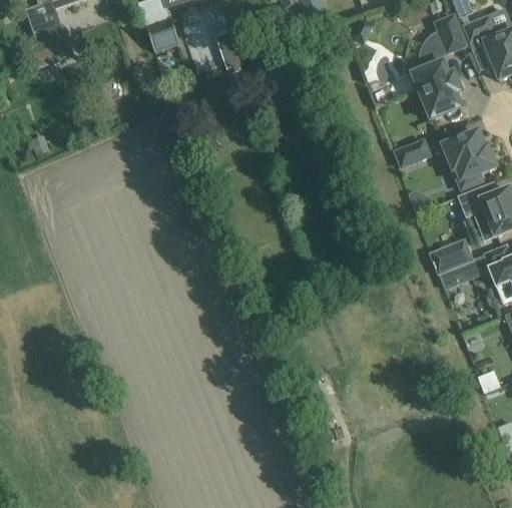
[(32,5),(25,8),(35,39),(62,30),(55,8),(78,0),(36,0),(37,3),(32,5)]
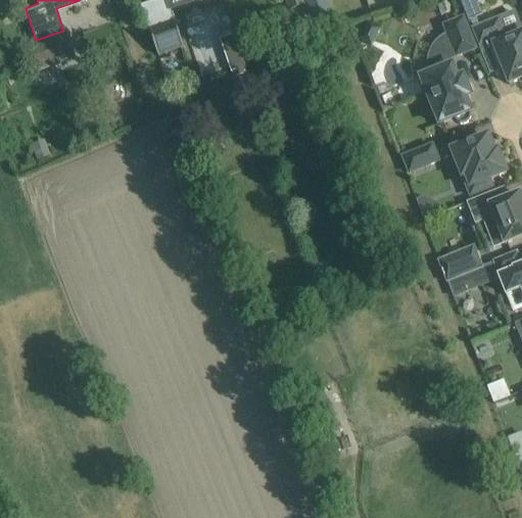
[(286,0),(289,8),(305,2),(304,0),(286,0)]
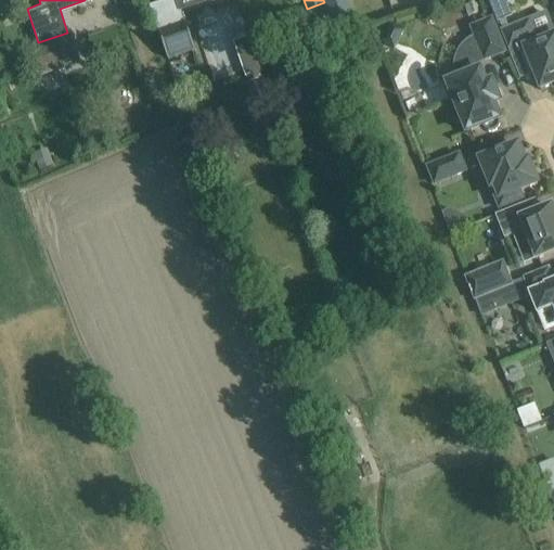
[(323,0),(324,2),(332,24),(353,15),(348,0),(323,0)]
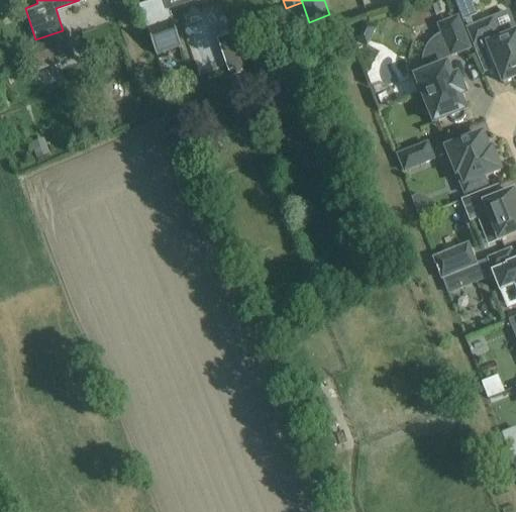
[(454,0),(458,8),(472,3),(471,0),(454,0)]
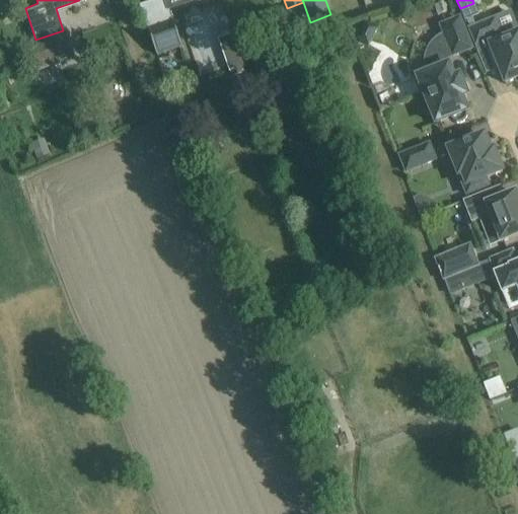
[(432,84),(423,88),(436,120),(450,114),(453,118),(456,119),(458,119),(463,117),(466,113),(465,107),(460,93),(465,91),(458,73),(453,76),(447,62),(445,63),(444,59),(447,51),(451,50),(452,52),(470,44),(458,14),(440,21),(443,30),(436,35),(430,43),(426,51),(425,60),(426,69),(432,84)]
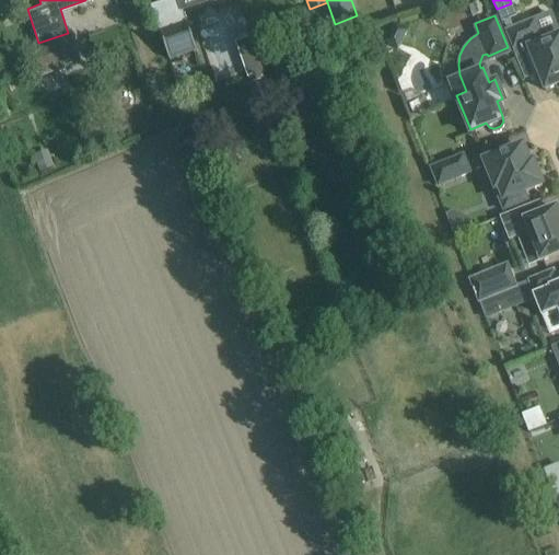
[(184,20),(159,27),(167,56),(195,47),(185,19),(184,20)]
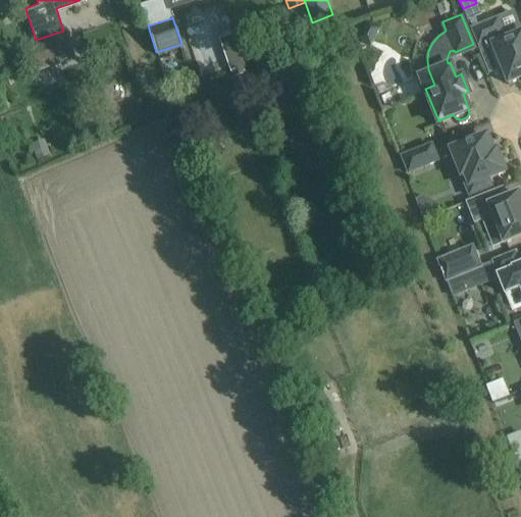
[(367,18),(358,36),(370,43),(379,24),(367,18)]
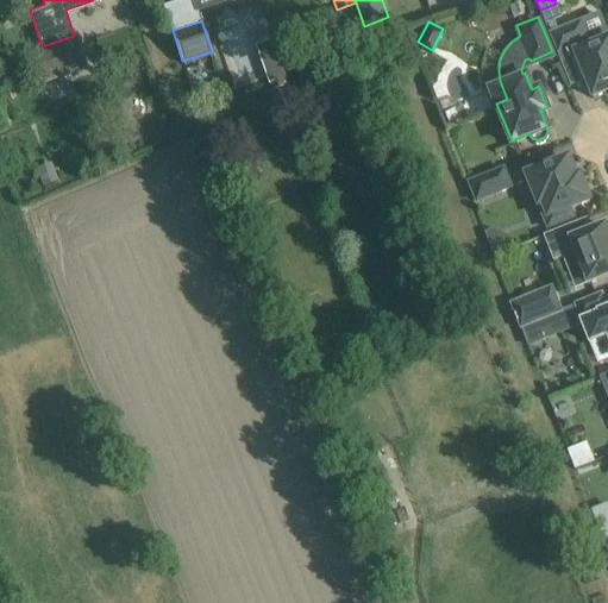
[(565,25),(550,31),(561,58),(576,52),(593,94),(607,87),(607,35),(605,26),(587,33),(583,25),(568,31),(565,25)]
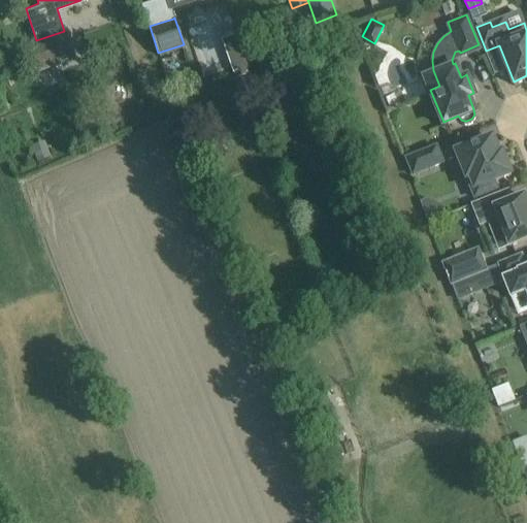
[(66,31),(26,44),(35,72),(75,59),(66,31)]
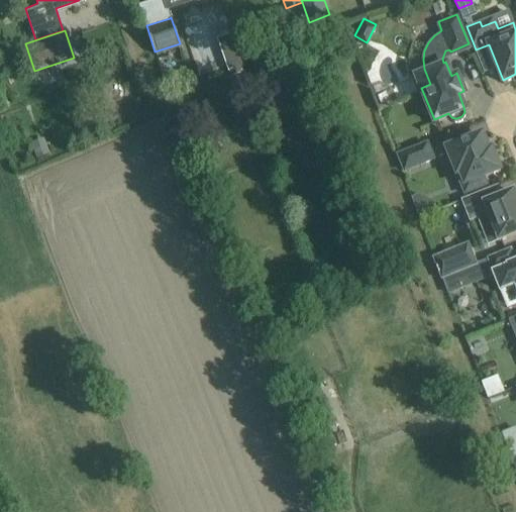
[(243,63),(232,30),(218,35),(227,63),(225,63),(227,68),(232,66),(234,71),(242,69),(241,63),(243,63)]
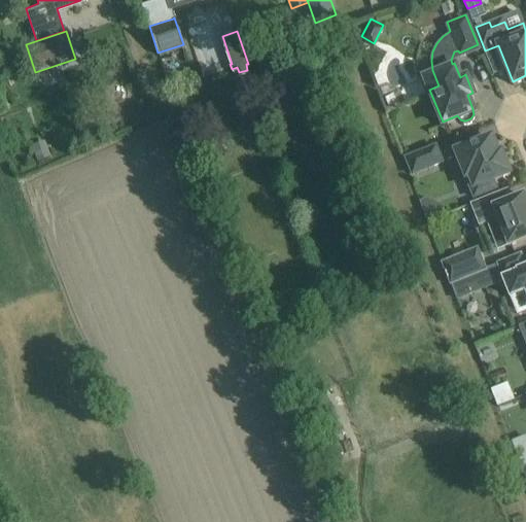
[(491,133),(454,148),(465,174),(472,193),(495,184),(492,177),(510,170),(500,148),(497,149),(491,133)]
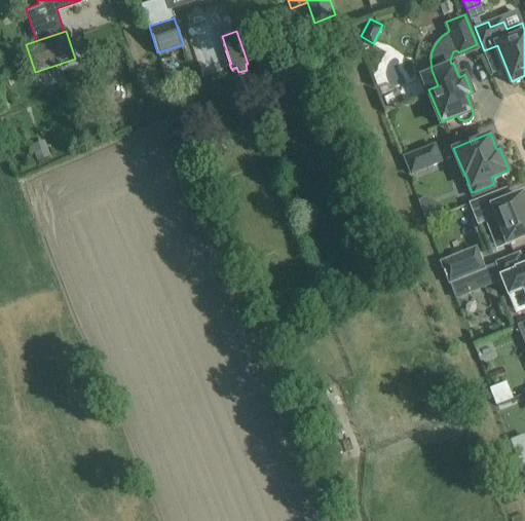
[(434,142),(404,154),(410,170),(440,157),(434,142)]
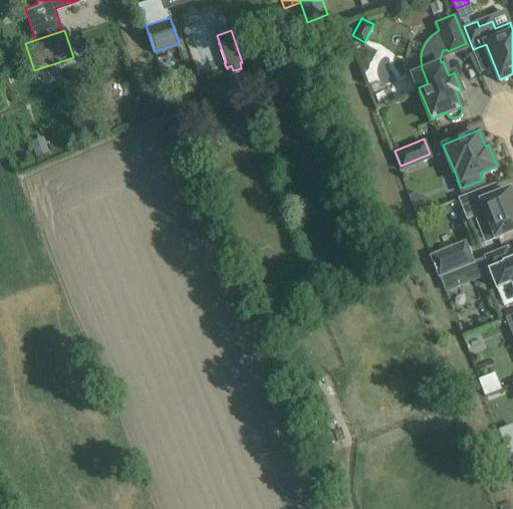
[(333,163),(325,166),(328,174),(336,171),(343,168),(340,161),(333,163)]
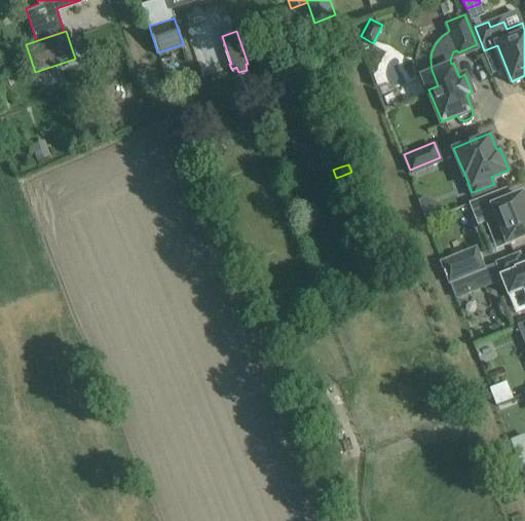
[(489,192),(469,199),(477,221),(497,214),(508,240),(508,242),(524,234),(524,198),(522,192),(493,203),(489,192)]
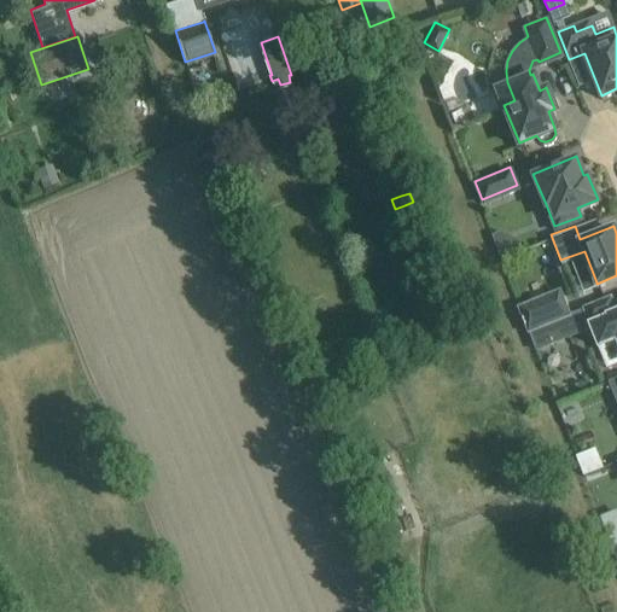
[(559,287),(518,303),(528,327),(557,315),(568,312),(559,287)]
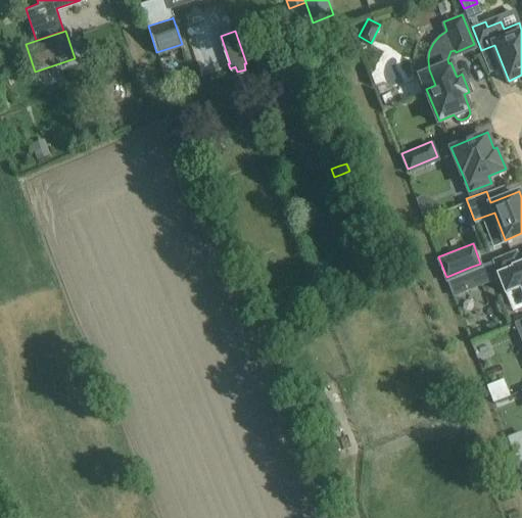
[(516,249),(493,257),(500,274),(506,289),(521,284),(521,285),(521,263),(516,249)]
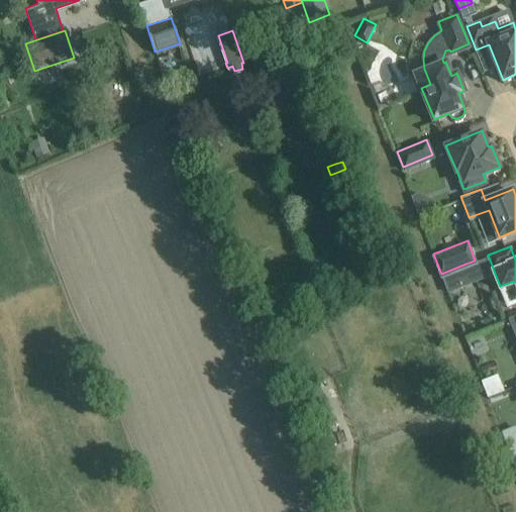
[(475,261),(466,264),(472,280),(494,271),(488,254),(475,261)]
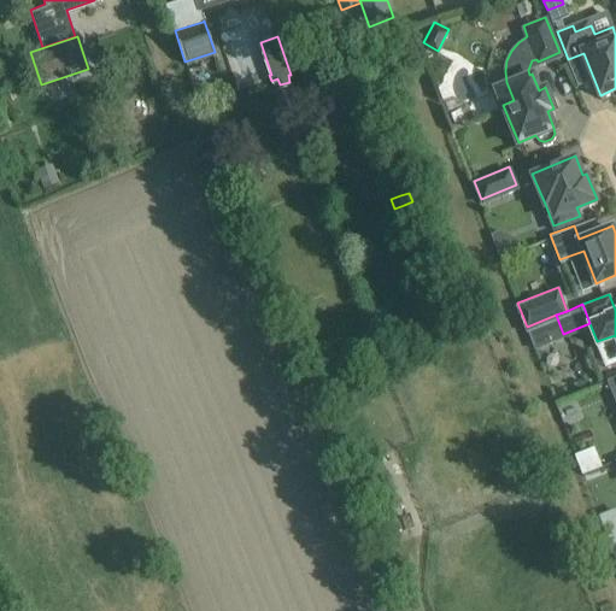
[(594,444),(575,451),(582,469),(602,462),(594,444)]
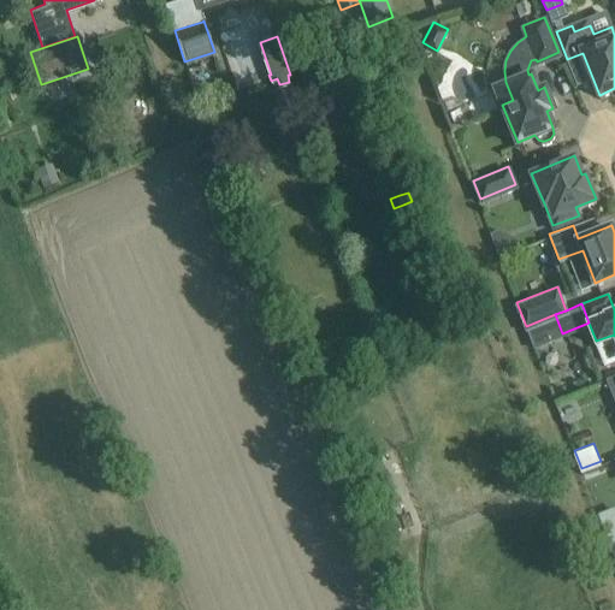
[(614,516),(602,522),(609,542),(614,539),(614,516)]
